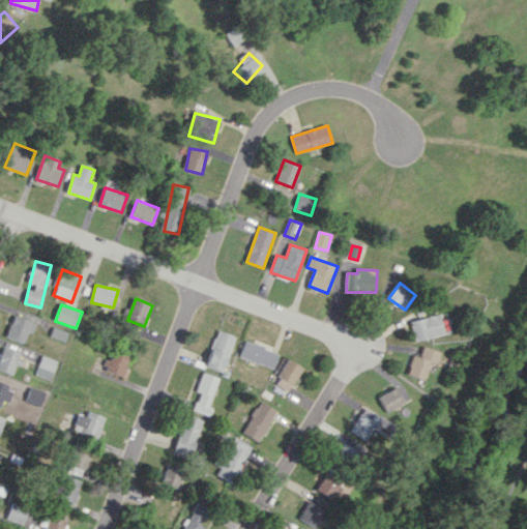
[(25,344),(29,332),(33,333),(37,323),(16,315),(7,338),(25,344)]
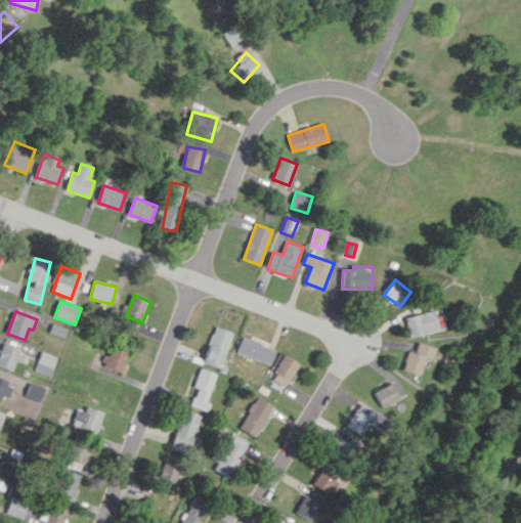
[(411,338),(440,331),(435,311),(407,318),(411,338)]
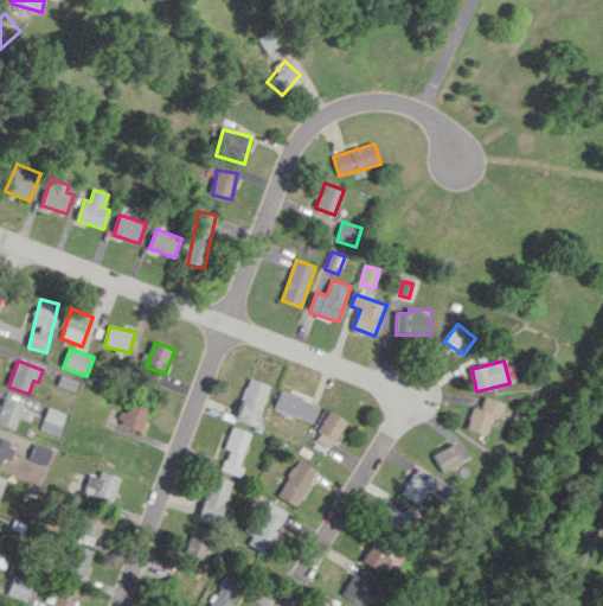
[(238,422),(258,427),(268,384),(248,380),(238,422)]
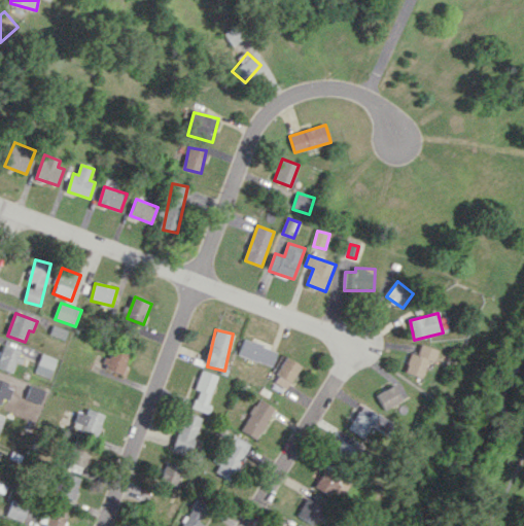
[(274,365),(278,349),(243,341),(240,357),(274,365)]
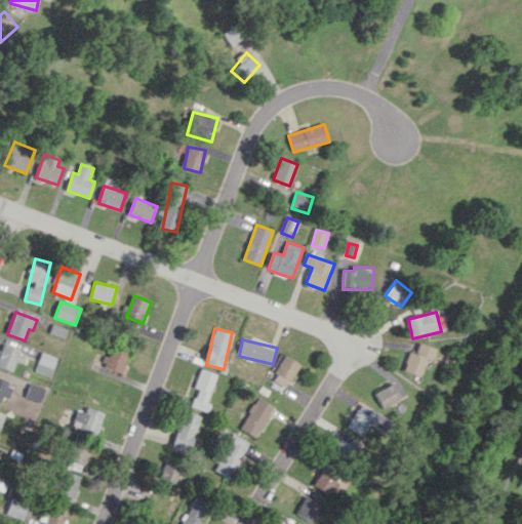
[(416,354),(411,352),(404,371),(422,377),(425,366),(431,369),(437,350),(420,344),(416,354)]
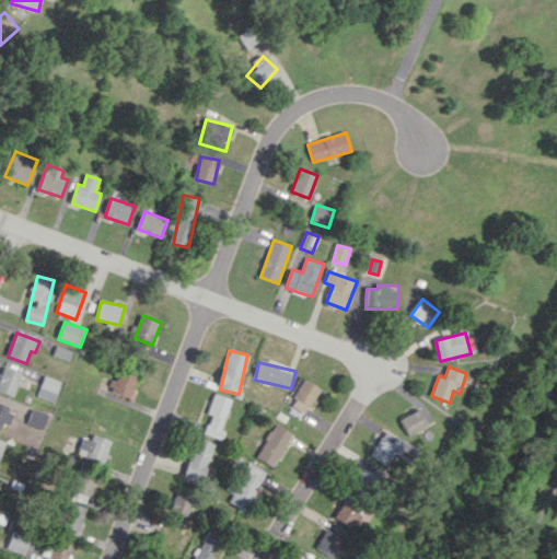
[(25,374),(6,368),(0,381),(0,392),(14,397),(19,385),(21,385),(25,374)]
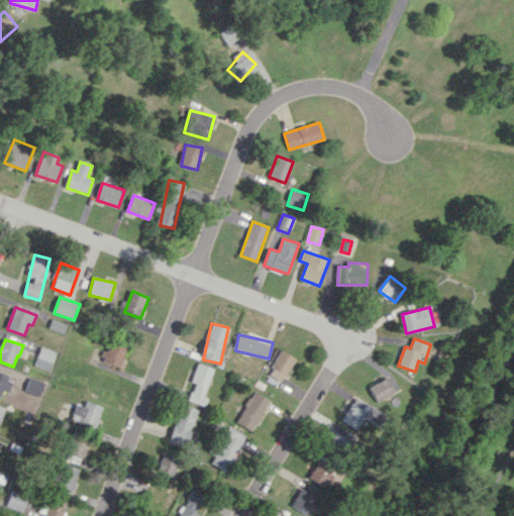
[(121,368),(127,346),(109,340),(103,362),(121,368)]
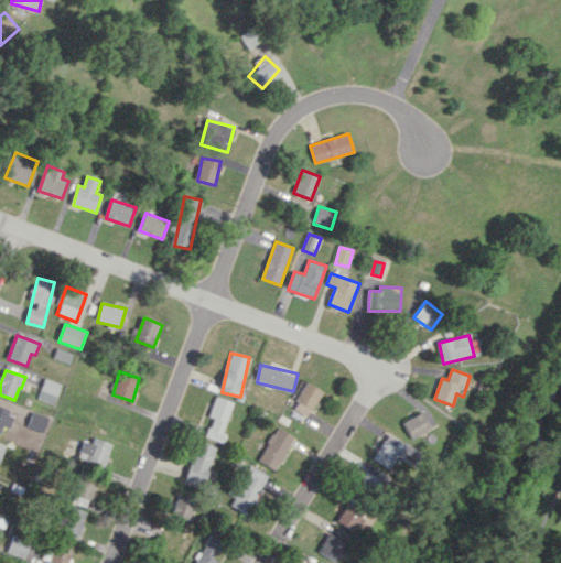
[(40,400),(55,405),(62,385),(45,379),(40,400)]
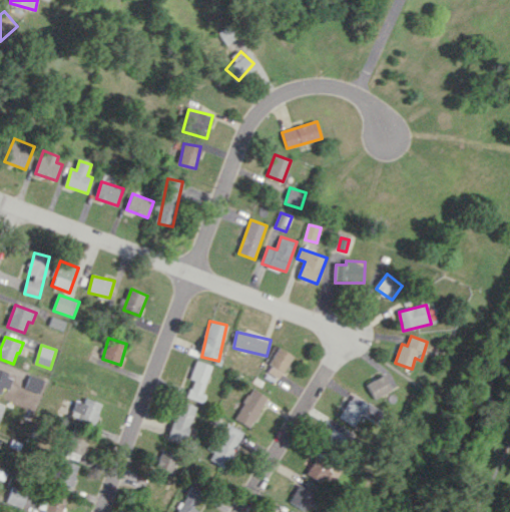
[(270,364),(285,373),(295,357),(280,348),(270,364)]
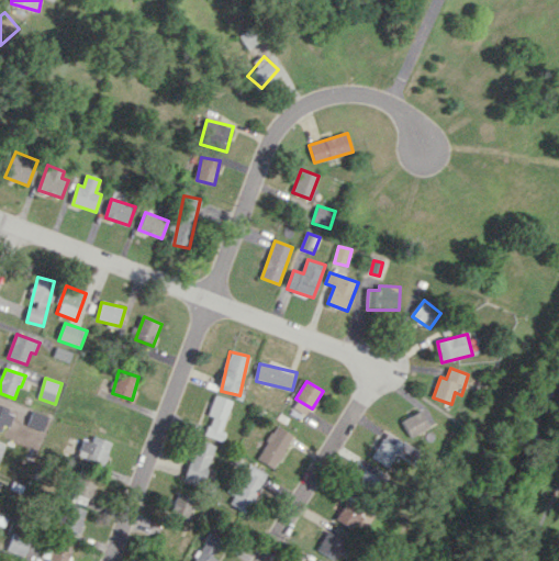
[(212,417),(205,436),(224,441),(226,433),(223,432),(233,401),(215,395),(209,416),(212,417)]
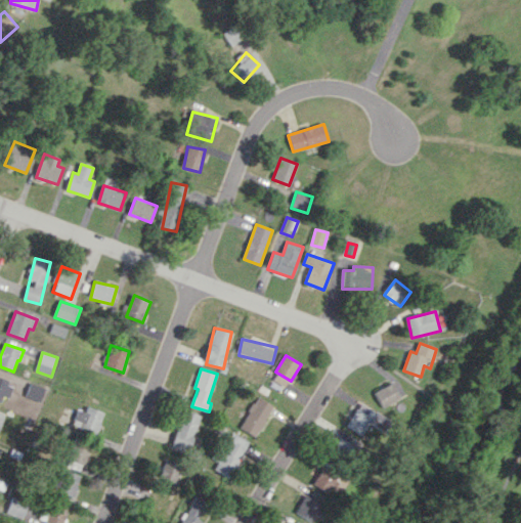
[(289,382),(277,374),(273,380),(285,388),(289,382)]
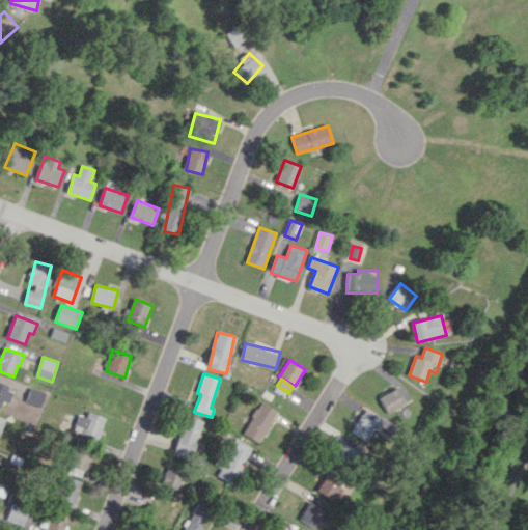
[(12,388),(0,384),(0,407),(6,410),(12,388)]
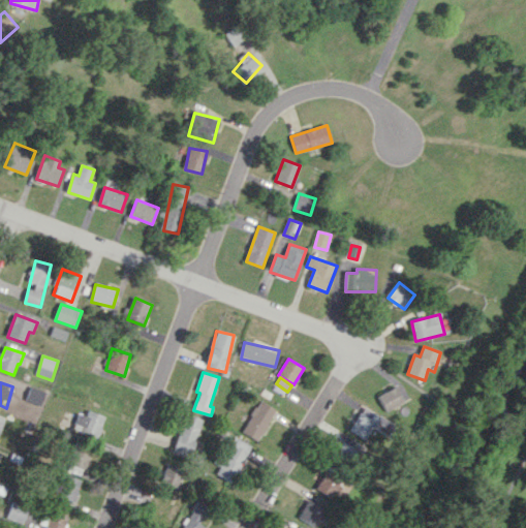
[(27,401),(41,406),(47,392),(31,387),(27,401)]
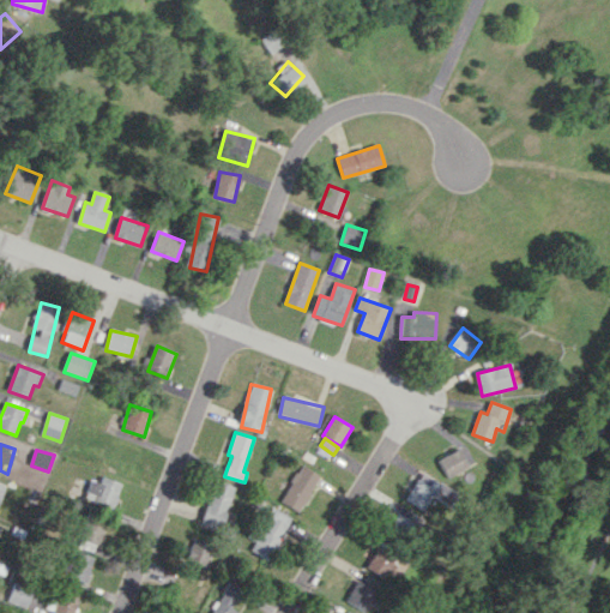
[(448,479),(470,468),(460,450),(440,461),(448,479)]
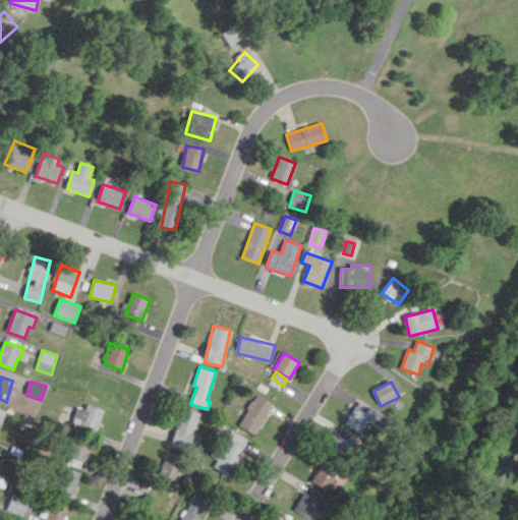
[(255,436),(273,403),(256,395),(239,426),(255,436)]
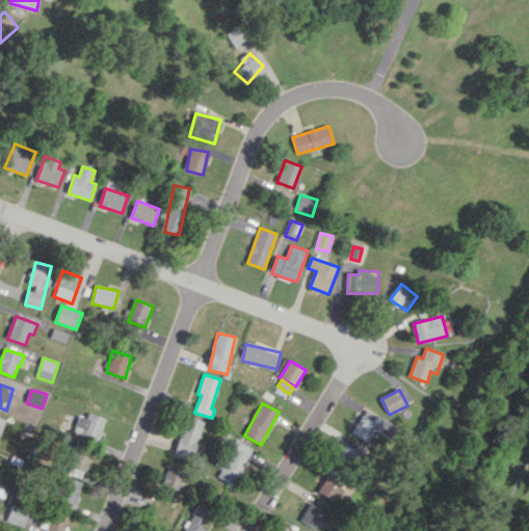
[(374,429),(382,433),(389,420),(365,410),(354,434),(370,442),(374,429)]
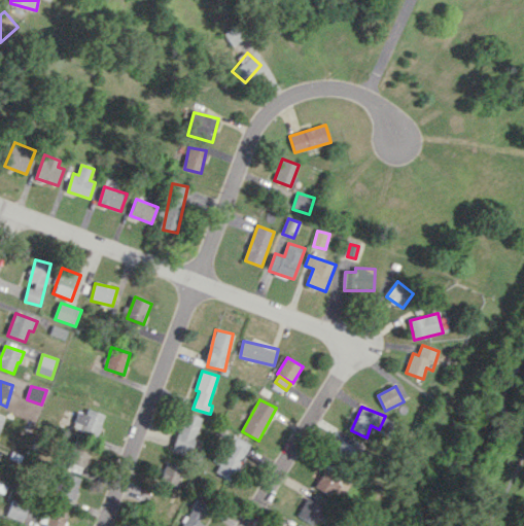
[(86,416),(74,412),(69,427),(98,437),(106,415),(89,410),(86,416)]
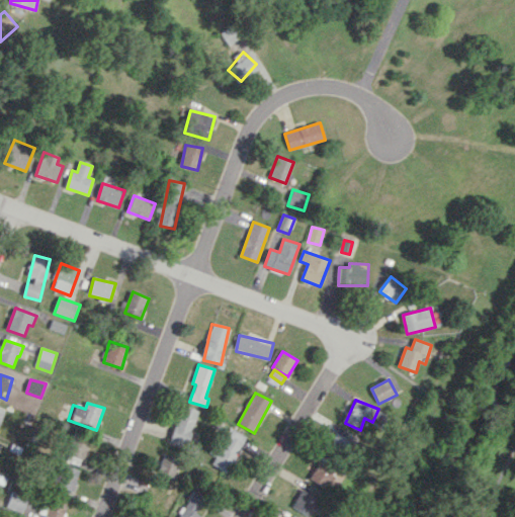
[(186,448),(199,412),(183,406),(170,442),(186,448)]
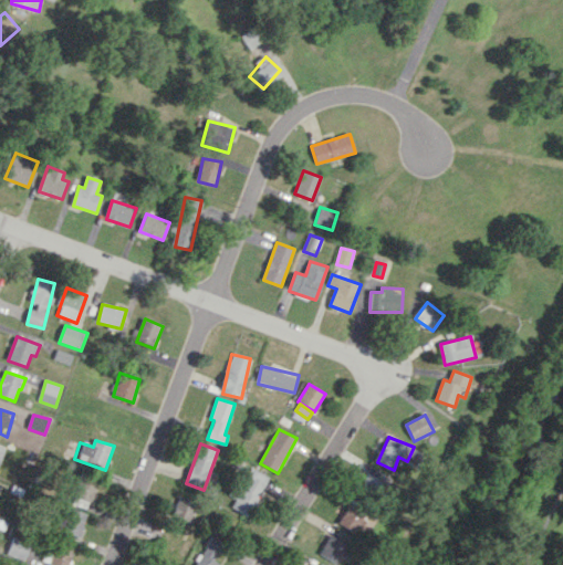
[(358,490),(376,499),(389,475),(373,466),(358,490)]
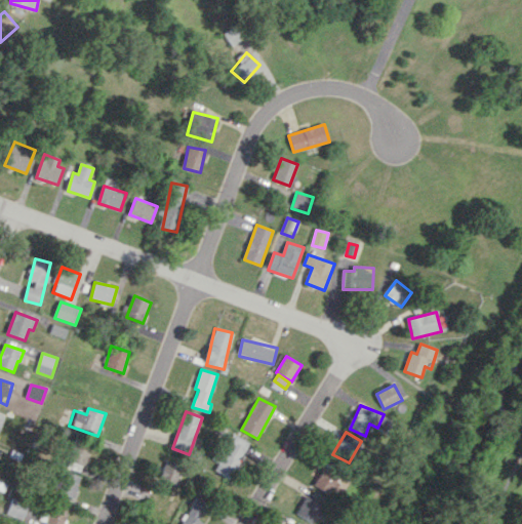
[(249,441),(233,434),(216,473),(234,480),(249,441)]
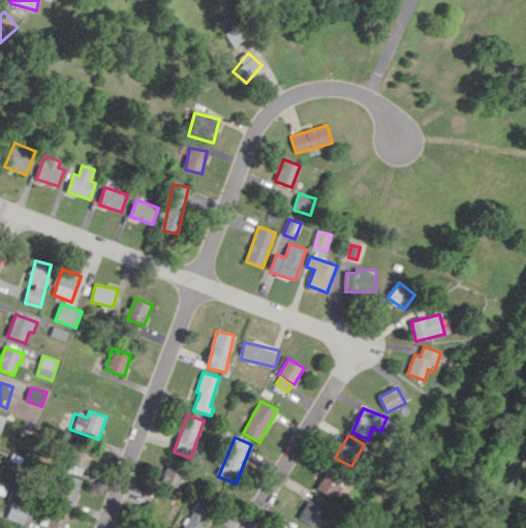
[(65,469),(83,476),(93,453),(75,444),(65,469)]
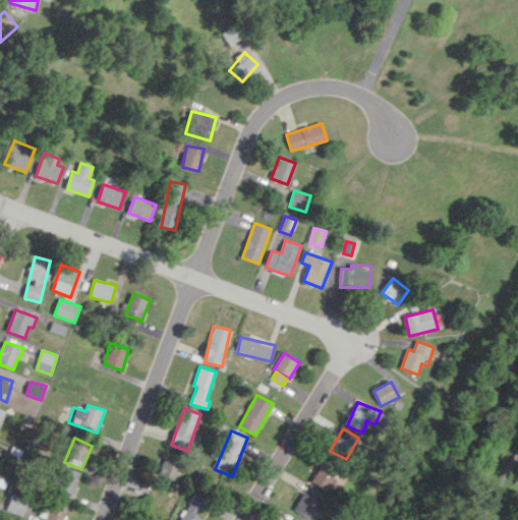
[(157,474),(176,481),(182,462),(164,455),(157,474)]
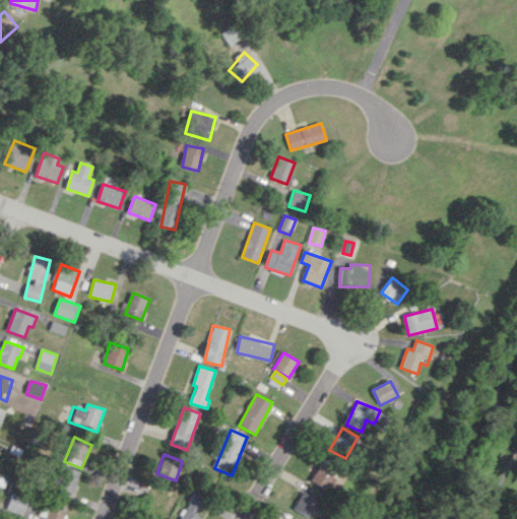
[(329,492),(341,473),(323,462),(312,480),(329,492)]
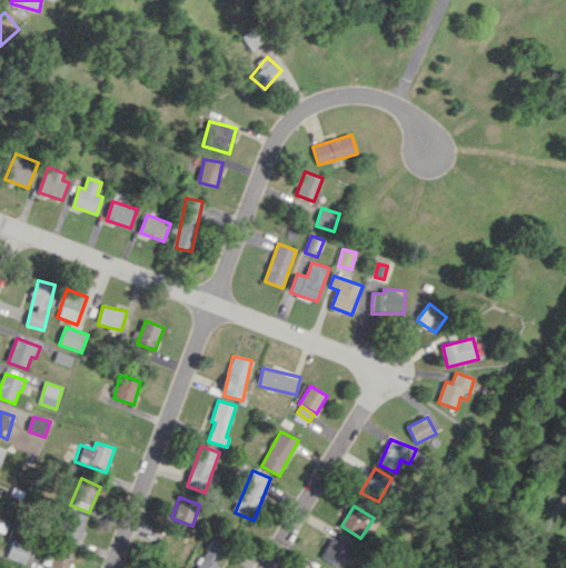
[(89,518),(67,509),(58,532),(80,541),(89,518)]
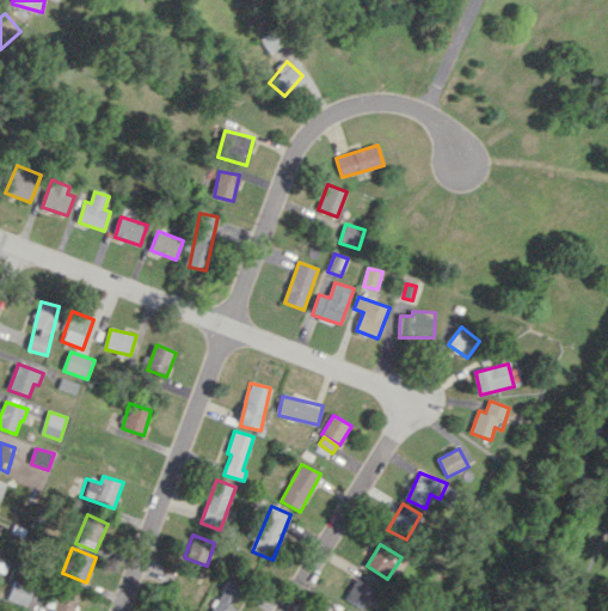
[(8,602),(29,606),(35,586),(14,580),(8,602)]
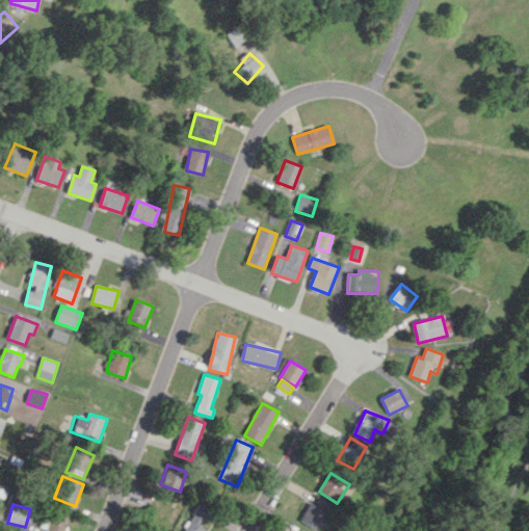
[(206,530),(201,527),(211,510),(201,504),(185,530),(206,530)]
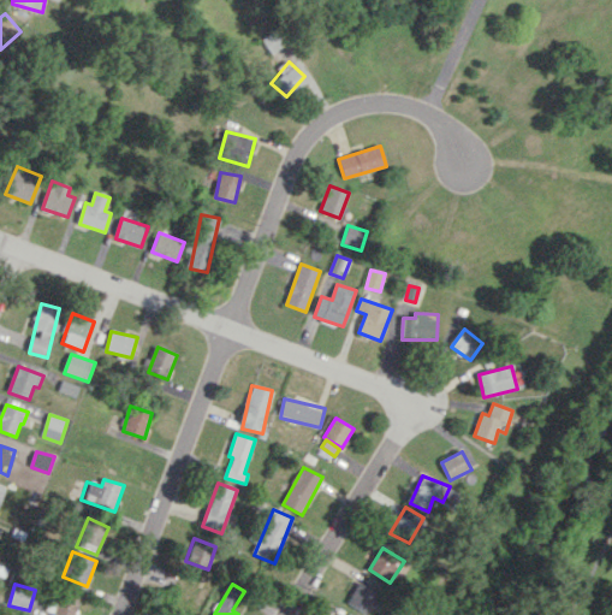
[(349,603),(367,614),(370,614),(380,596),(360,584),(349,603)]
